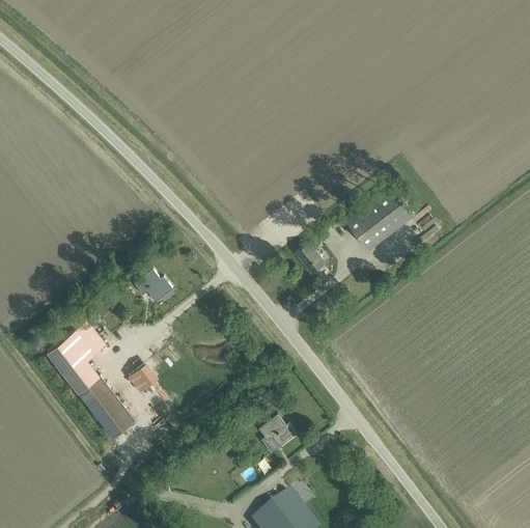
[(370,251),(415,217),(392,186),(346,221),(370,251)]
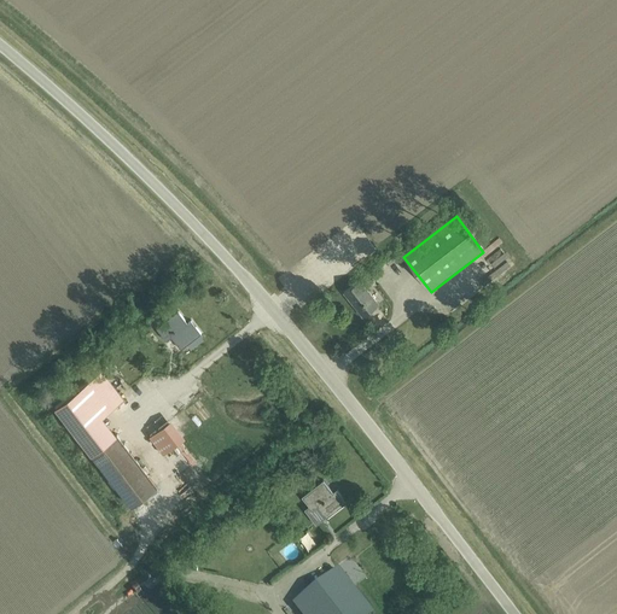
[(401,257),(397,252),(385,261),(390,265),(401,257)]
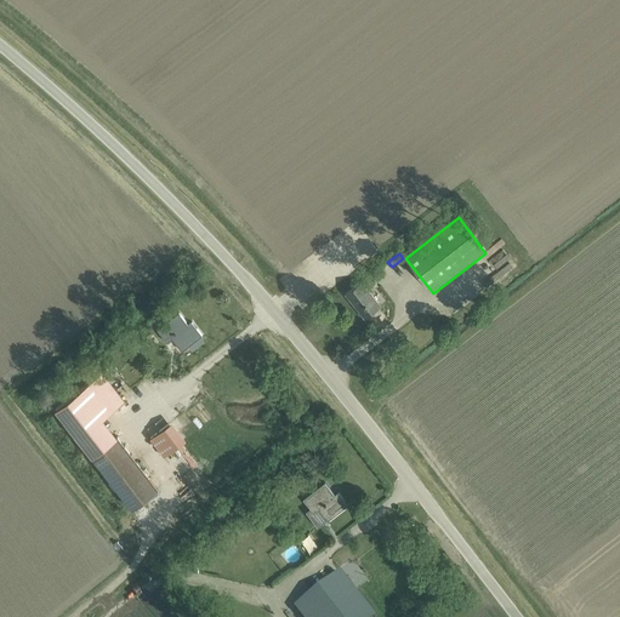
[(365,321),(381,309),(363,285),(347,297),(365,321)]
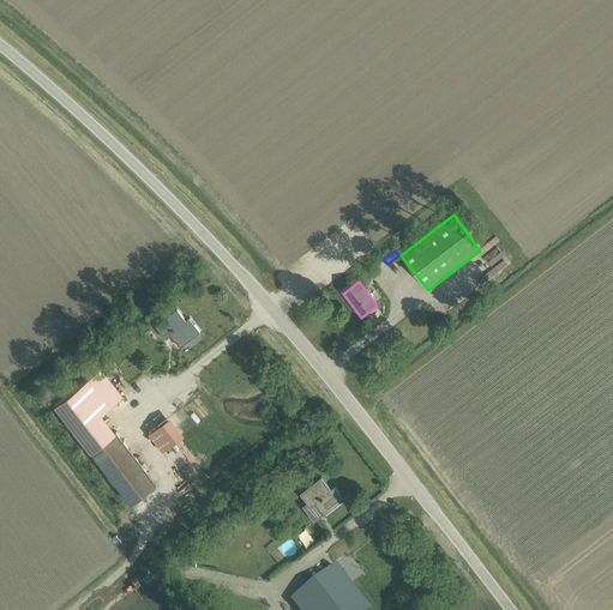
[(181,350),(200,334),(191,321),(187,325),(178,312),(156,328),(167,342),(172,338),(181,350)]
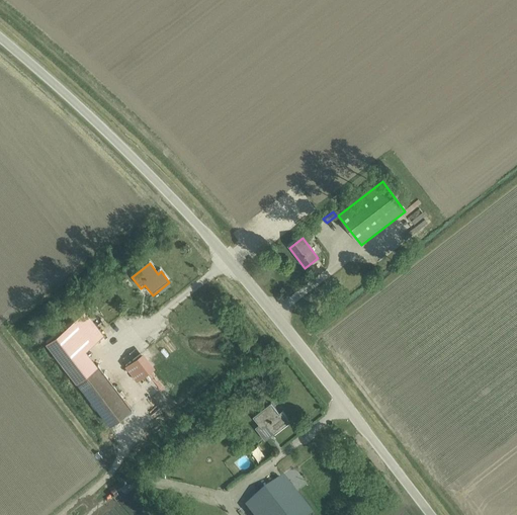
[(66,368),(87,352),(104,338),(86,314),(48,344),(66,368)]
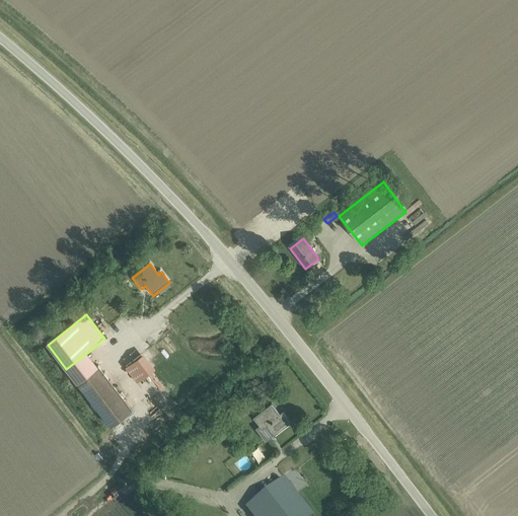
[(159,338),(122,367),(150,404),(188,376),(159,338)]
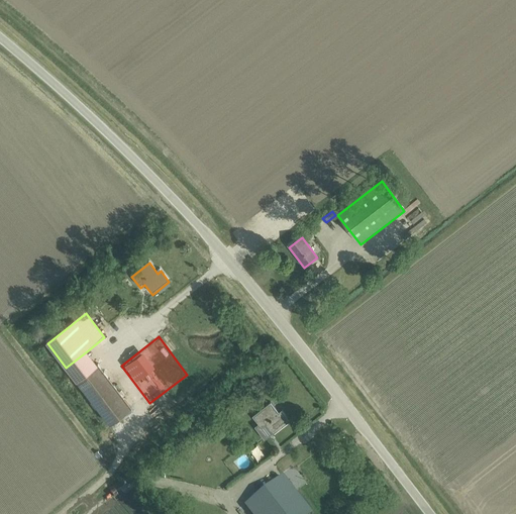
[(131,410),(98,368),(79,383),(95,404),(91,407),(96,413),(99,410),(111,425),(131,410)]
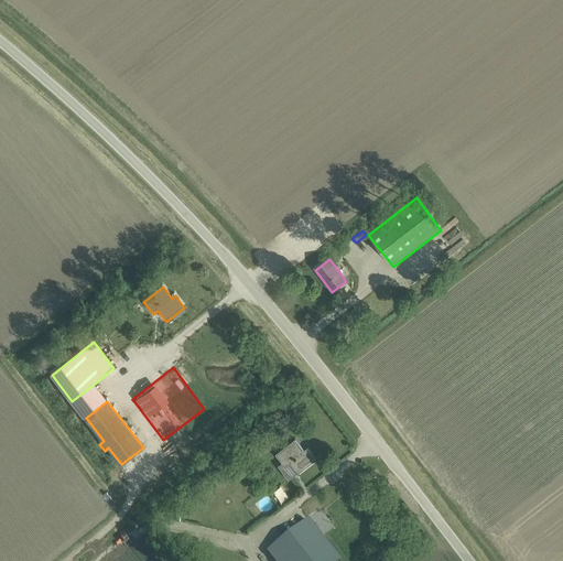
[(299,476),(317,462),(309,451),(305,453),(296,442),(277,456),(285,468),(290,465),(299,476)]
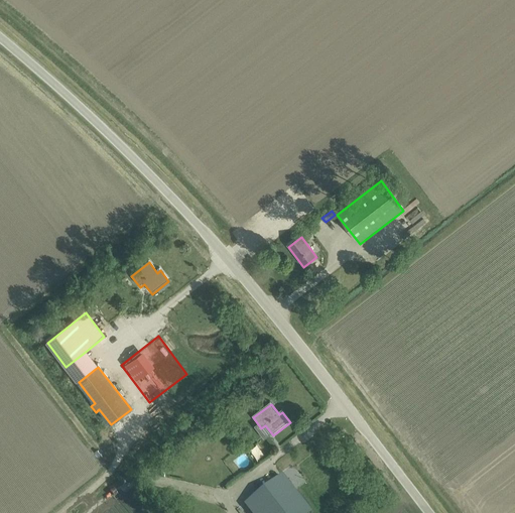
[(309,512),(283,480),(247,508),(250,512),(309,512)]
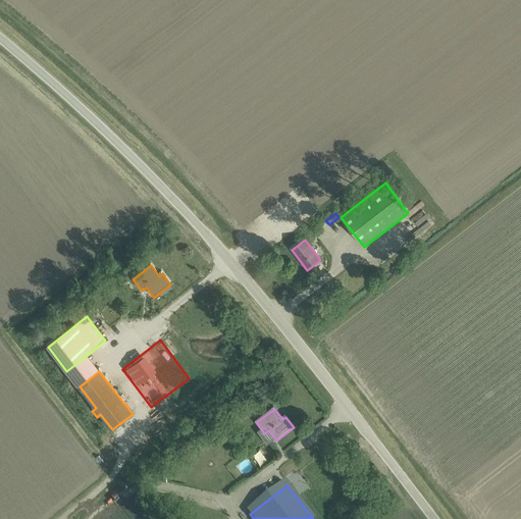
All buildings are outlined.
